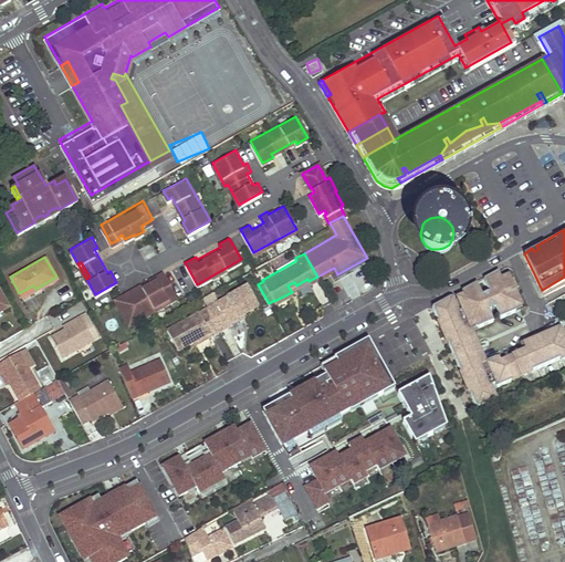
[(140,281),(114,297),(128,322),(140,315),(143,311),(159,301),(161,304),(177,295),(163,269),(155,273),(156,277),(149,280),(142,284),(140,281)]
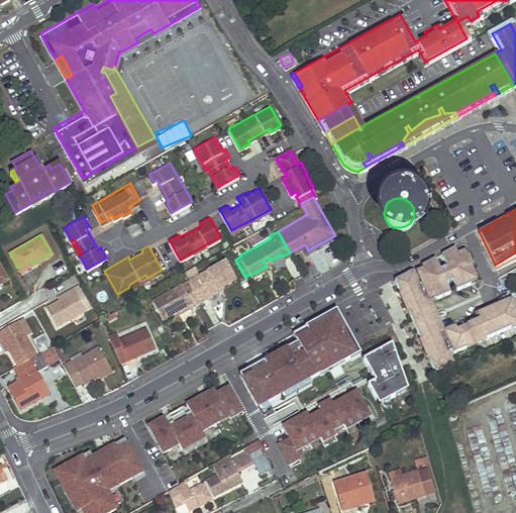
[(434,255),(421,263),(424,271),(419,273),(427,292),(433,290),(436,297),(450,290),(446,281),(452,278),(456,287),(471,281),(468,274),(473,272),(465,252),(458,255),(455,247),(441,253),(446,264),(439,267),(434,255)]
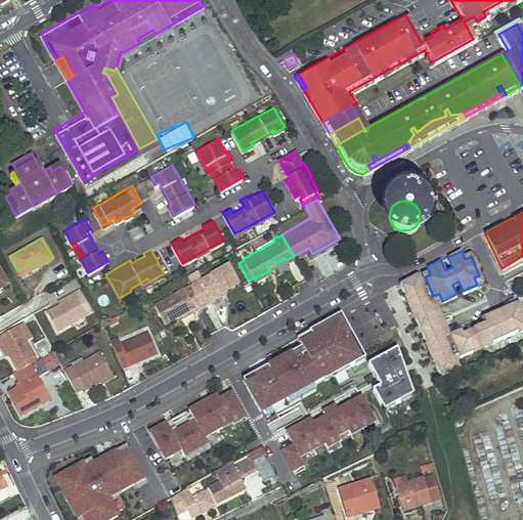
[(240,278),(229,261),(191,282),(203,303),(211,299),(209,295),(224,287),(240,278)]
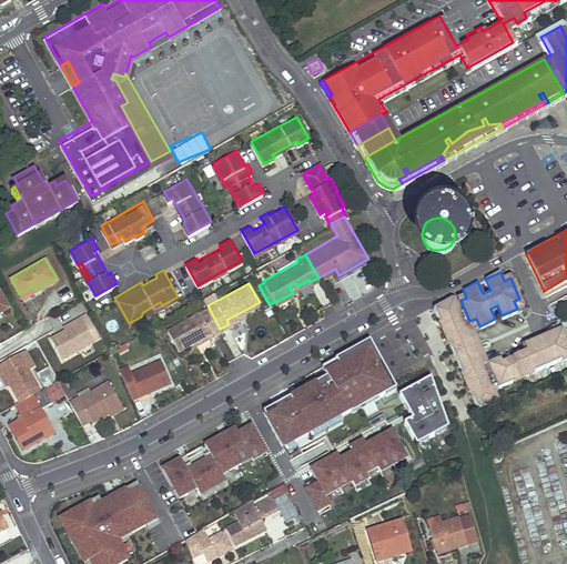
[(36,290),(33,286),(19,294),(22,300),(37,291),(36,290)]
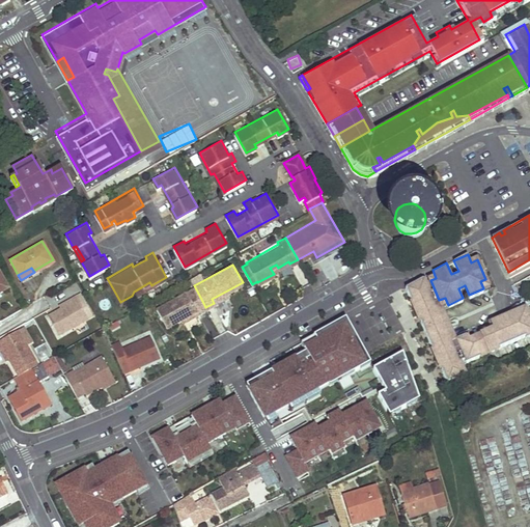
[(433,270),(422,276),(437,310),(448,305),(445,298),(439,300),(430,280),(436,278),(433,270)]
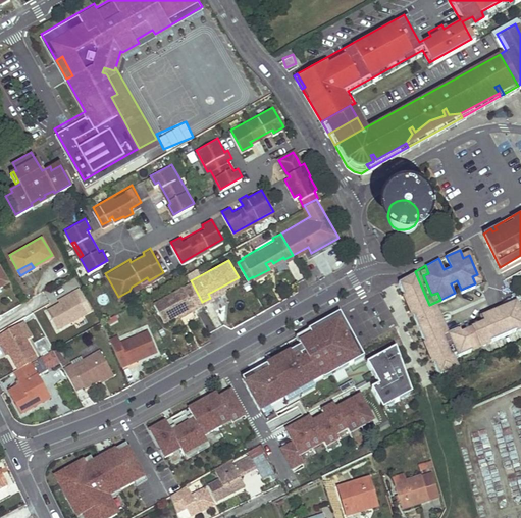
[(415,271),(398,280),(438,374),(457,366),(453,357),(443,333),(429,305),(415,271)]
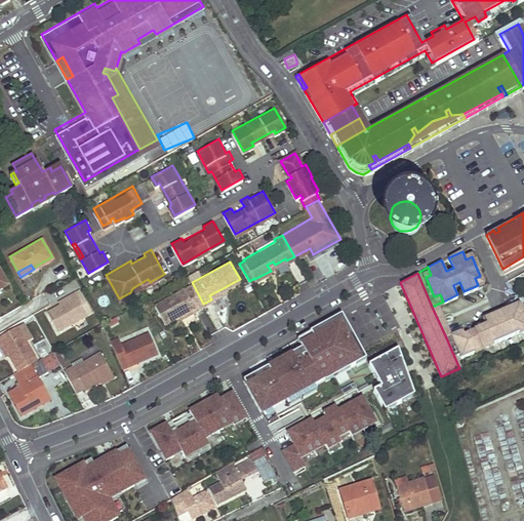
[(150,282),(148,279),(132,288),(130,292),(150,282)]
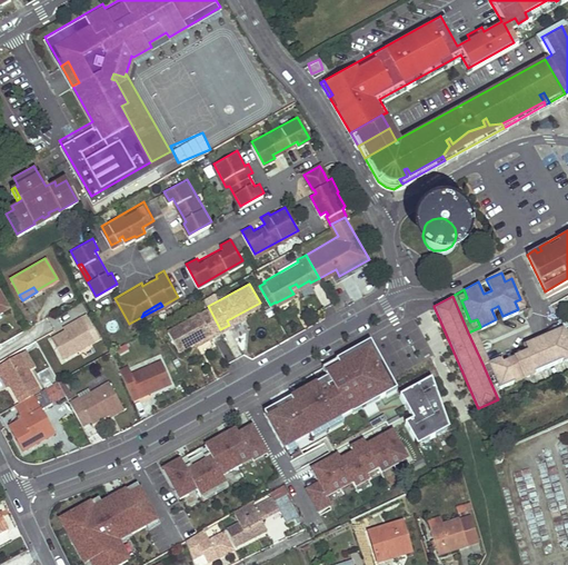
[(220,329),(208,306),(167,328),(178,348),(193,340),(209,330),(211,334),(220,329)]
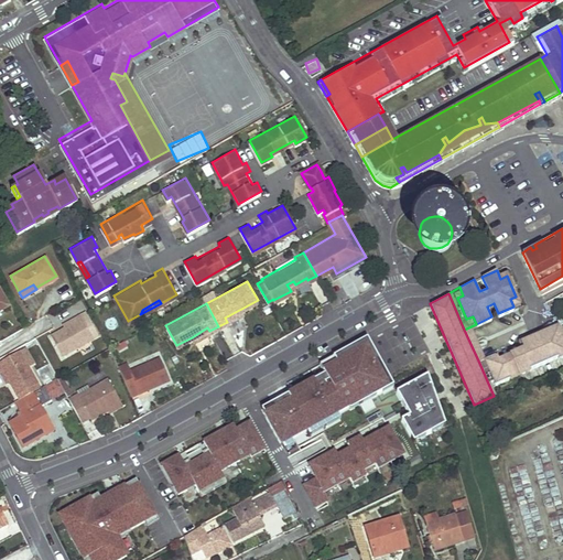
[(225,318),(227,322),(244,313),(241,309),(225,318)]
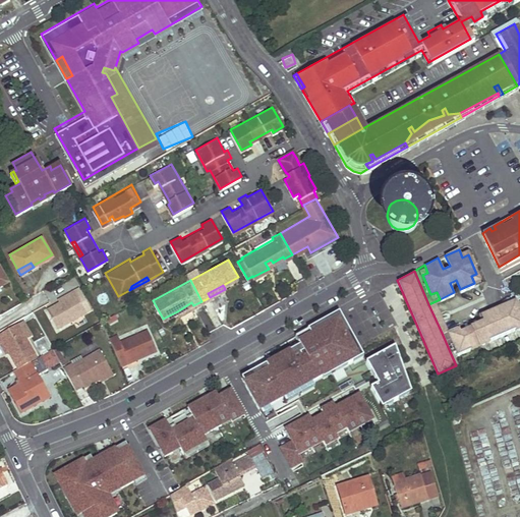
[(43,289),(34,295),(39,303),(48,297),(43,289)]
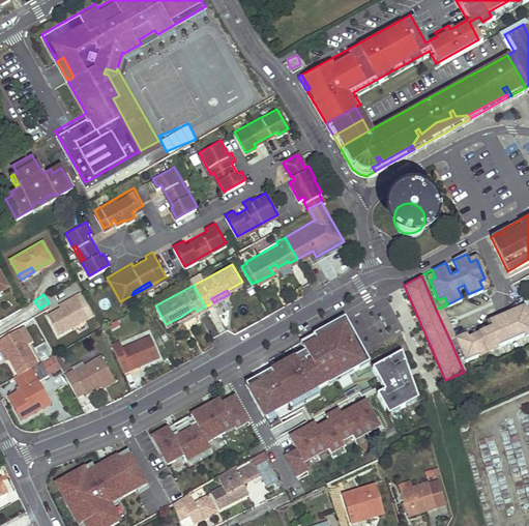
[(56,333),(86,317),(74,294),(65,298),(67,301),(60,305),(45,314),(56,333)]
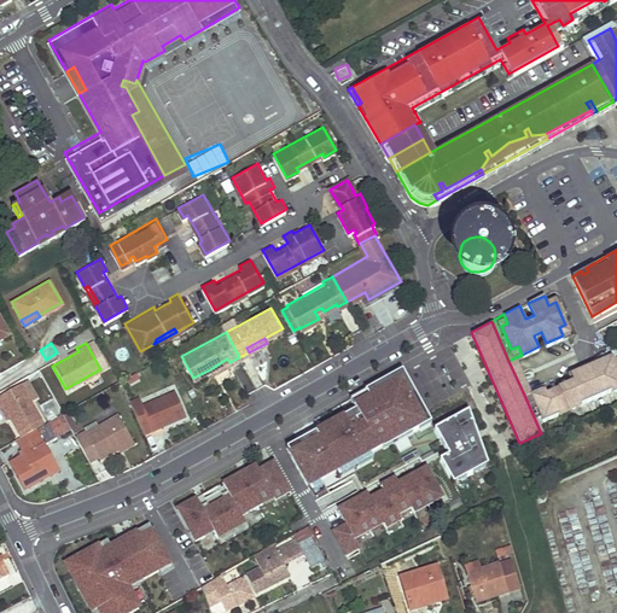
[(574,380),(559,386),(568,403),(569,407),(610,389),(609,385),(616,380),(616,373),(609,356),(571,373),(574,380)]
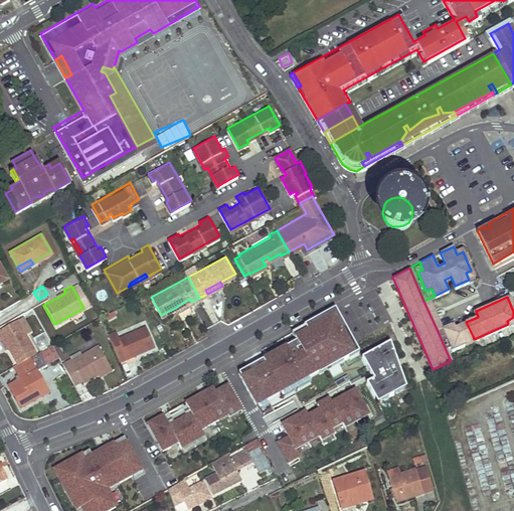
[(189,299),(175,308),(176,311),(191,302),(189,299)]
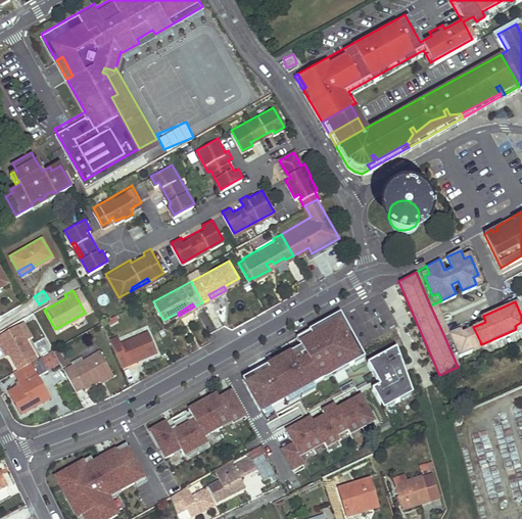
[(364,355),(339,311),(309,328),(310,331),(303,335),(306,340),(300,344),(303,350),(293,356),(290,349),(242,376),(261,410),(270,405),(284,396),(313,381),(322,375),(323,375),(321,372),(329,368),(332,373),(364,355)]
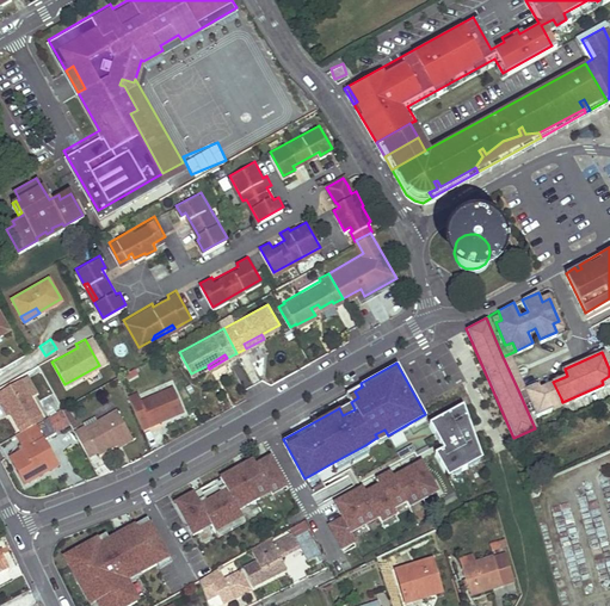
[(41,412),(20,376),(0,387),(0,400),(4,397),(10,409),(20,428),(31,422),(29,418),(41,412)]
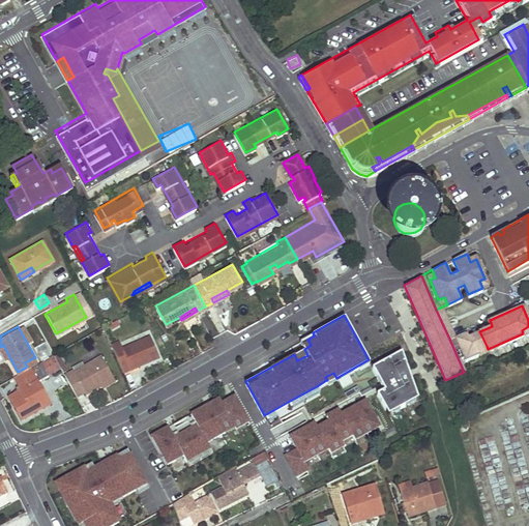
[(116,340),(108,344),(123,371),(140,361),(139,359),(156,350),(146,331),(119,347),(116,340)]
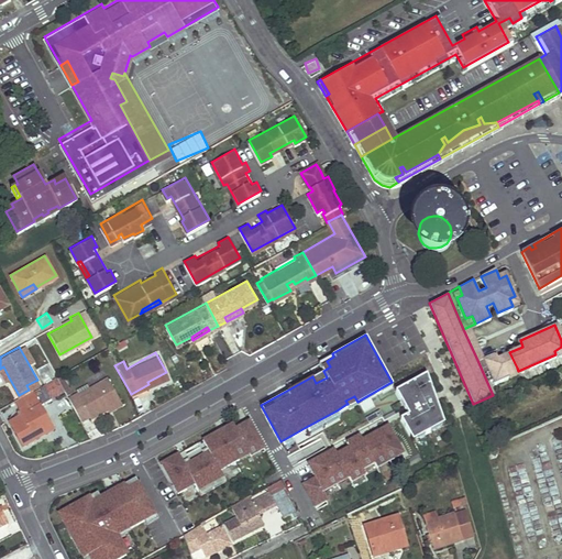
[(492,353),(483,357),(495,382),(508,375),(507,372),(517,368),(509,352),(495,359),(492,353)]
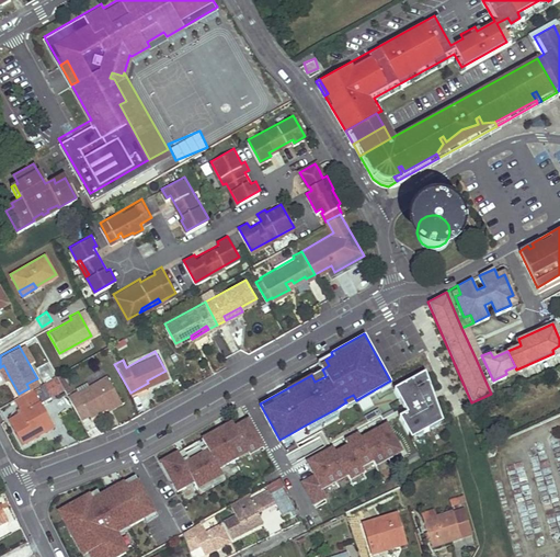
[(331,352),(317,360),(322,370),(329,365),(326,360),(332,355),(331,352)]
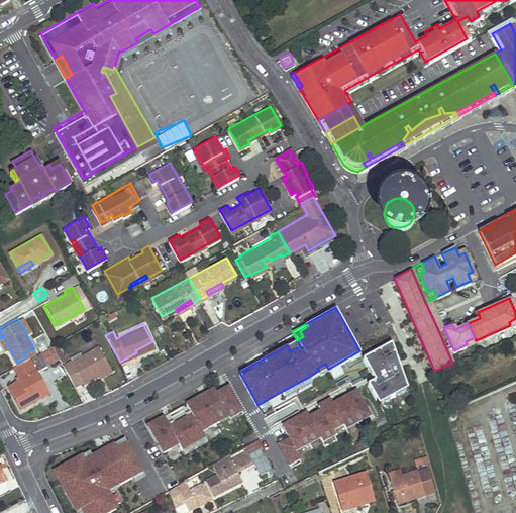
[(443,327),(438,330),(448,353),(454,350),(443,327)]
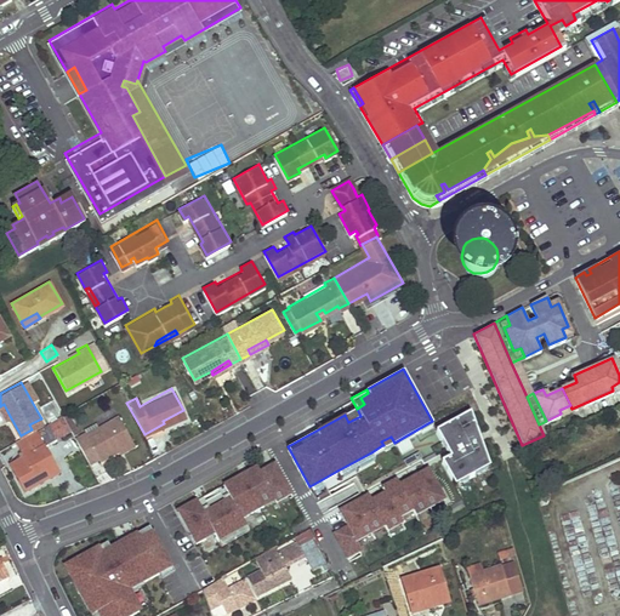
[(357,409),(345,415),(348,422),(360,416),(357,409)]
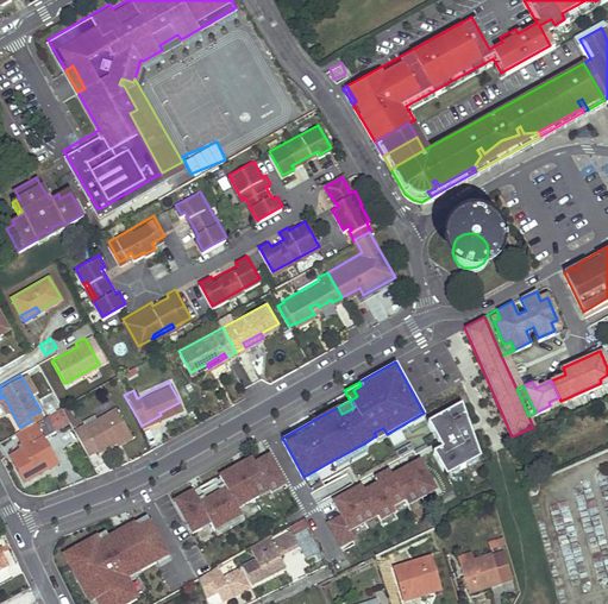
[(477,448),(461,401),(427,420),(432,429),(440,426),(445,434),(438,438),(442,445),(433,450),(443,467),(452,463),(455,465),(463,460),(471,455),(469,453),(477,448)]
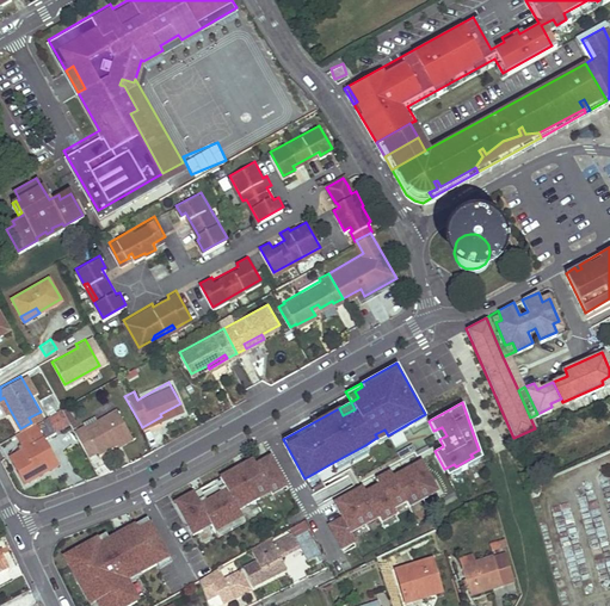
[(67,404),(61,407),(72,425),(76,422),(67,404)]
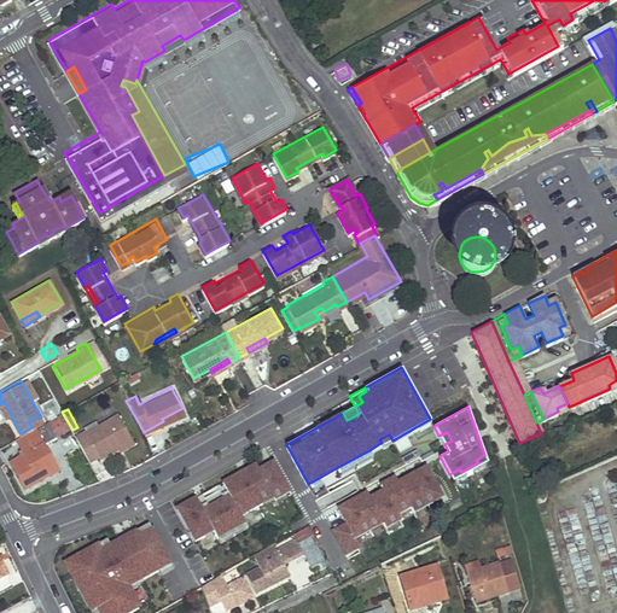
[(132,438),(117,412),(98,422),(99,425),(86,432),(83,428),(74,433),(88,459),(97,454),(98,457),(117,447),(132,438)]
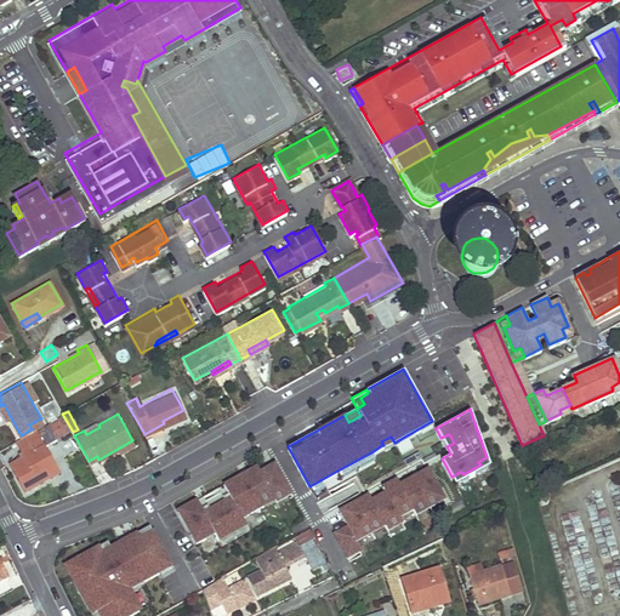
[(29,425),(32,429),(44,422),(41,418),(29,425)]
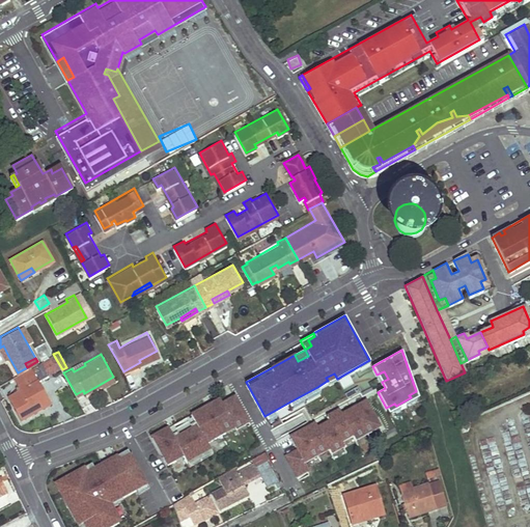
[(84,363),(82,359),(70,364),(72,368),(74,371),(85,365),(84,363)]
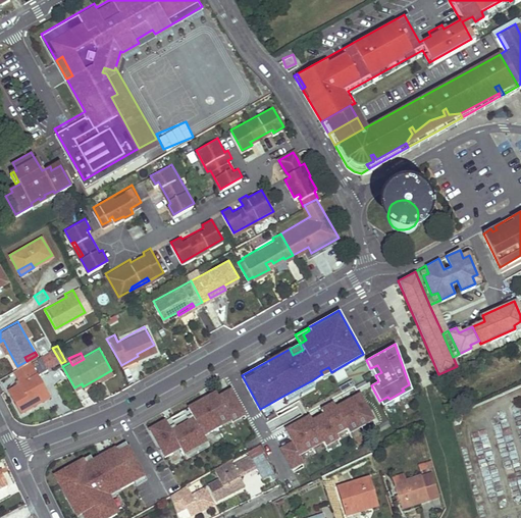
[(46,367),(39,356),(13,370),(19,381),(8,389),(19,411),(49,395),(37,372),(46,367)]
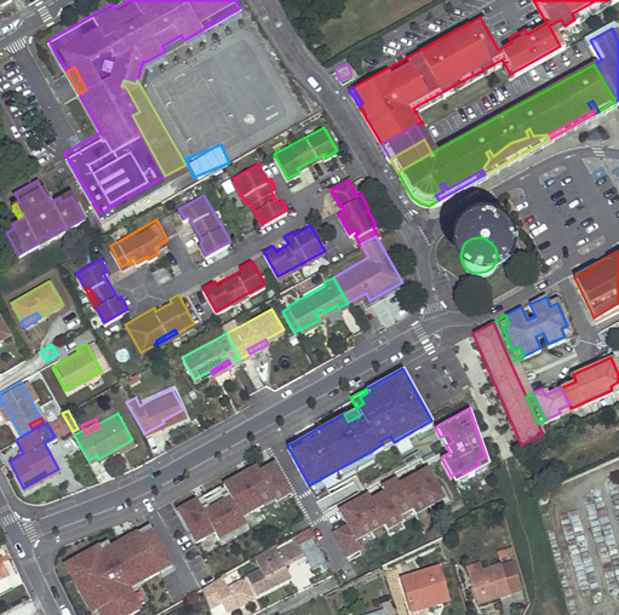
[(448,434),(440,437),(446,446),(453,442),(448,434)]
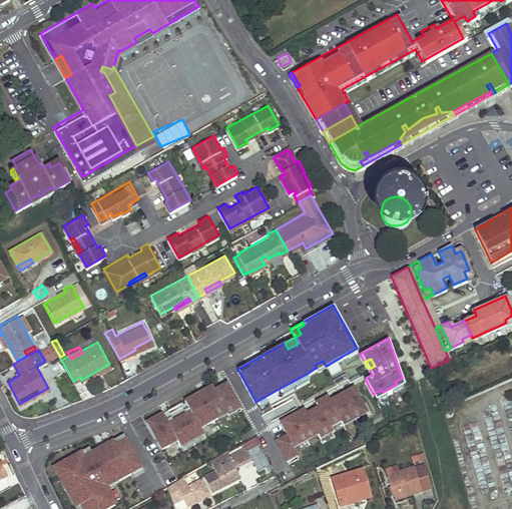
[(318,370),(326,366),(323,361),(315,365),(317,368),(316,368),(318,370)]
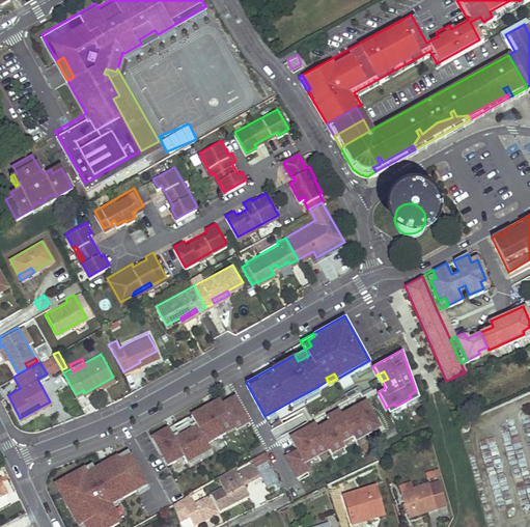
[(115,380),(113,377),(101,384),(102,387),(115,380)]
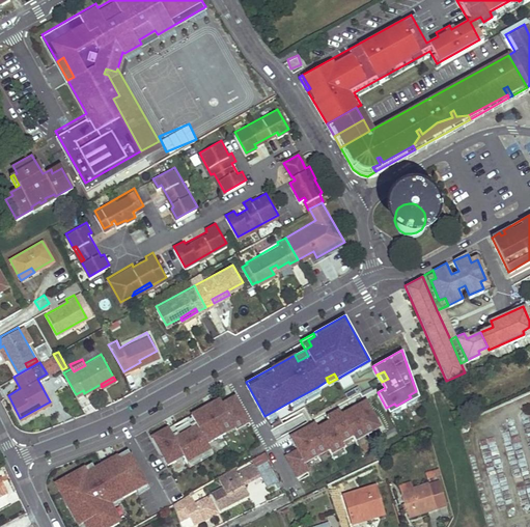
[(317,387),(288,403),(290,408),(319,391),(317,387)]
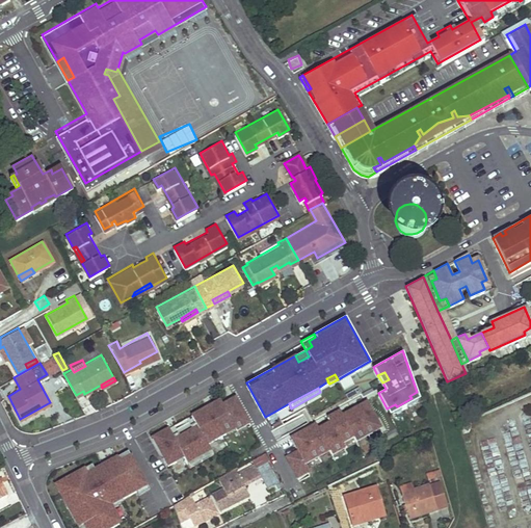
[(412,398),(404,402),(405,404),(419,397),(417,392),(409,396),(412,398)]
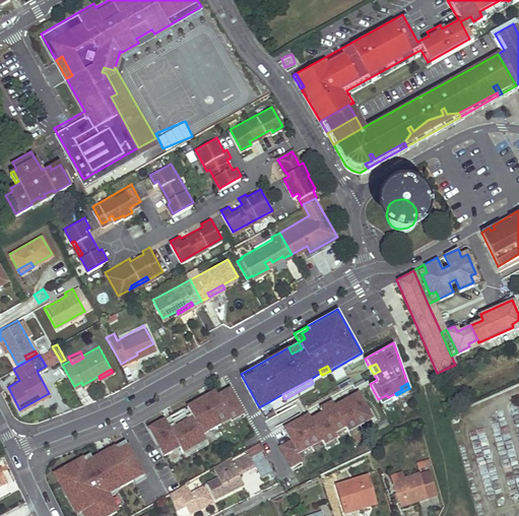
[(241,406),(230,386),(217,393),(214,388),(185,404),(191,415),(187,417),(174,425),(170,428),(164,416),(147,426),(163,453),(171,448),(168,442),(175,438),(178,444),(181,451),(193,444),(204,438),(201,432),(197,426),(205,422),(208,428),(217,423),(213,415),(225,409),(228,413),(241,406)]
